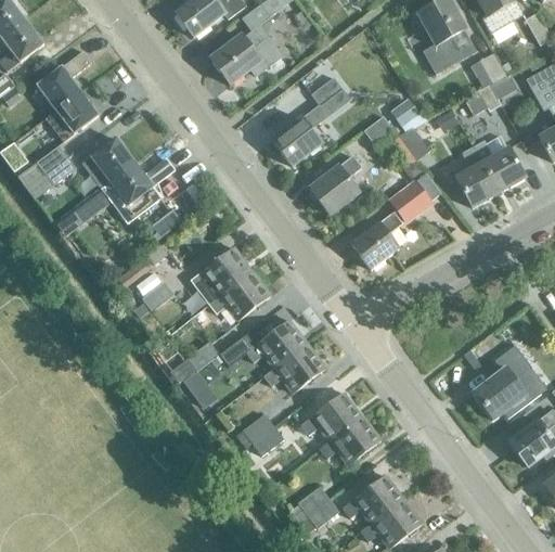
[(0,38),(1,38),(25,20),(10,0),(0,0),(0,38)]
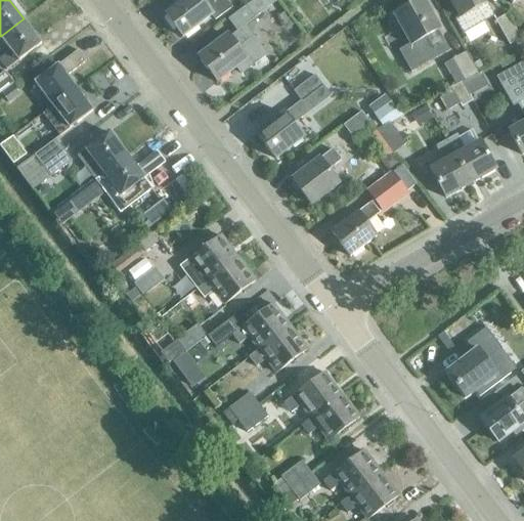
[(179,0),(165,11),(182,34),(211,12),(214,17),(230,5),(226,0),(179,0)]
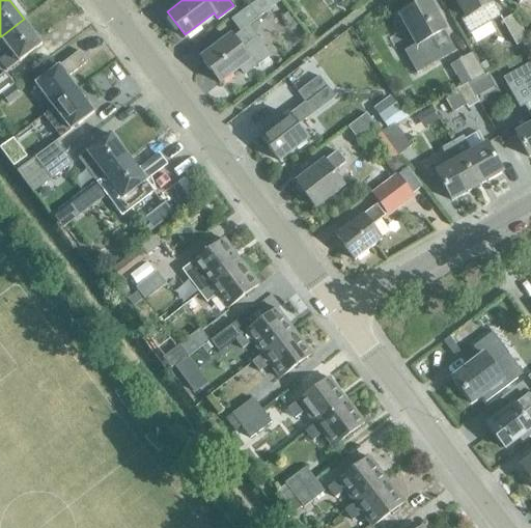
[(250,0),(247,2),(256,15),(276,0),(250,0)]
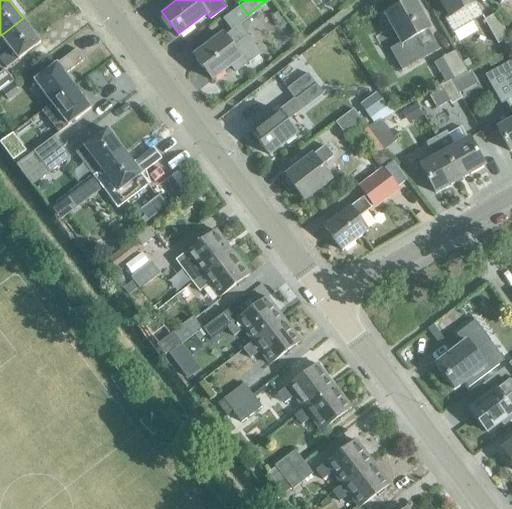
[(440,47),(413,0),(405,0),(384,12),(401,41),(391,47),(402,68),(440,47)]
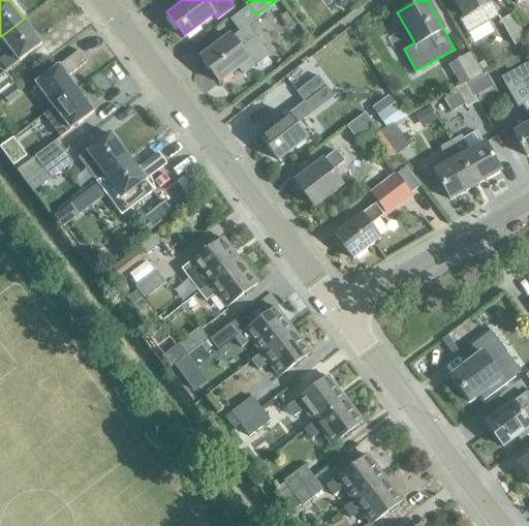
[(456,0),(463,13),(459,17),(466,31),(491,18),(488,13),(496,9),(490,0),(456,0)]
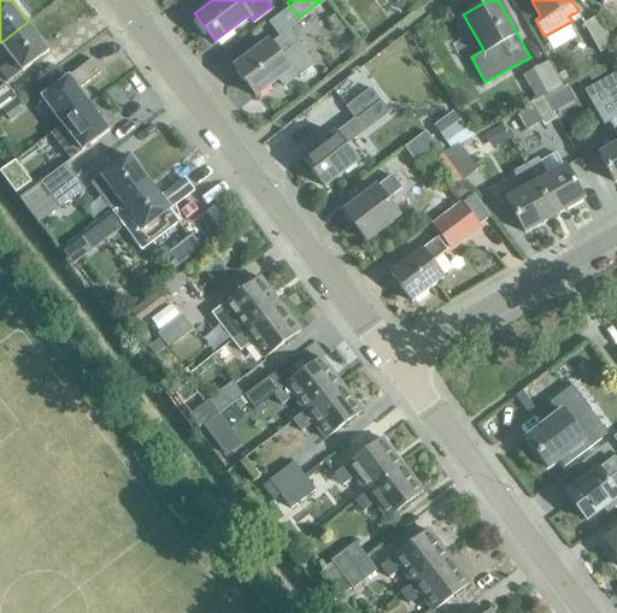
[(612,42),(598,16),(583,23),(599,49),(612,42)]
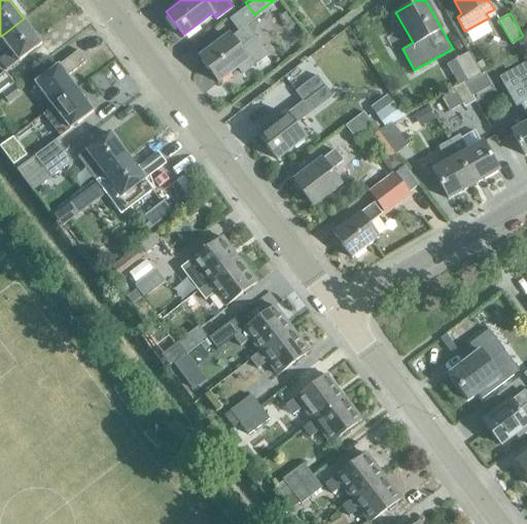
[(1,36),(10,48),(0,57),(0,59),(6,67),(19,59),(41,41),(24,19),(1,36)]
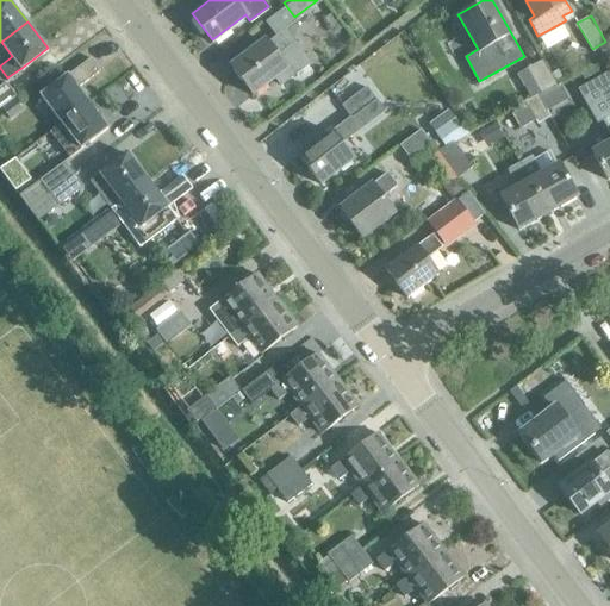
[(262,39),(230,63),(251,92),(274,75),(280,82),(310,60),(294,38),(290,42),(280,30),(263,42),(262,39)]
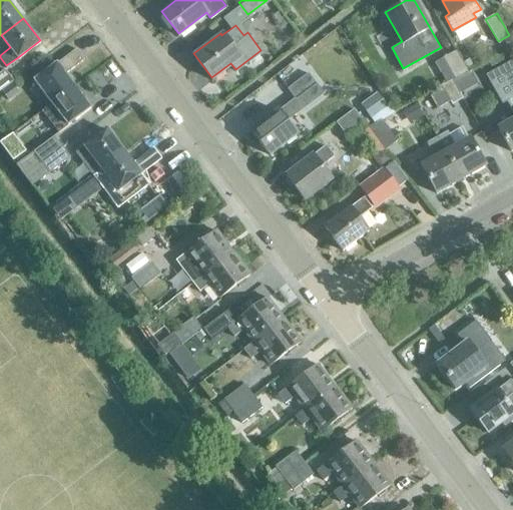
[(34,78),(50,101),(73,83),(65,72),(85,57),(76,46),(34,78)]
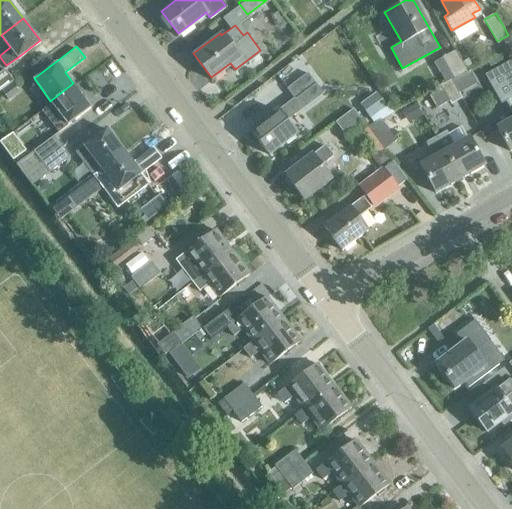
[(453,50),(441,57),(452,77),(464,70),(453,50)]
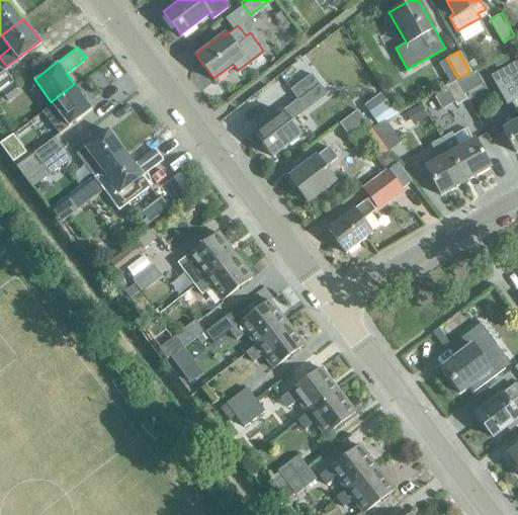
[(507,101),(511,99),(517,111),(517,117),(502,127),(515,151),(517,149),(517,59),(517,58),(491,73),(507,101)]
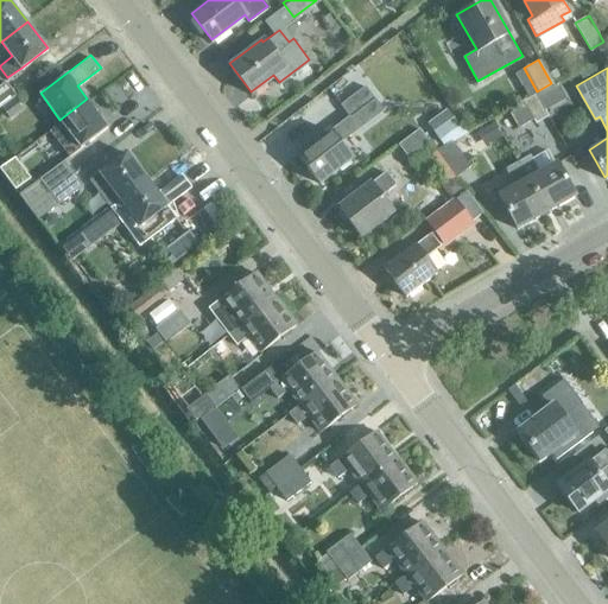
[(4,81),(0,82),(0,102),(13,94),(4,81)]
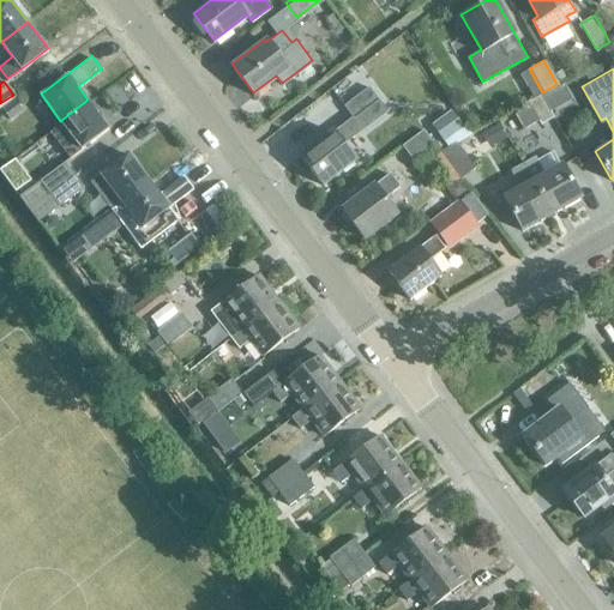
[(351,115),(300,153),(321,182),(354,159),(341,142),(369,120),(363,112),(379,98),(368,84),(343,103),(351,115)]
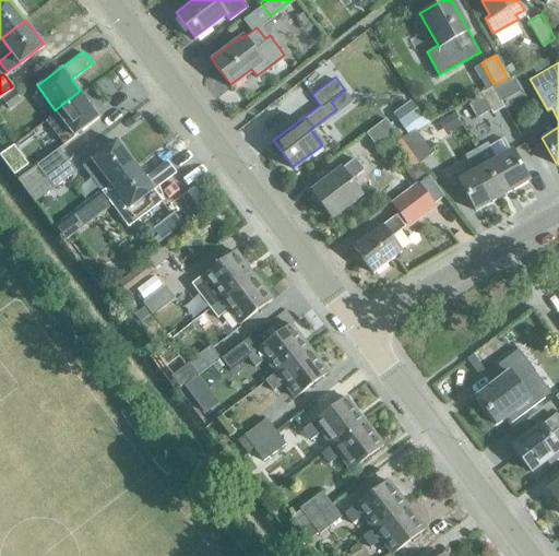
[(491,111),(501,106),(490,86),(480,93),(482,95),(470,103),(476,116),(489,108),(491,111)]
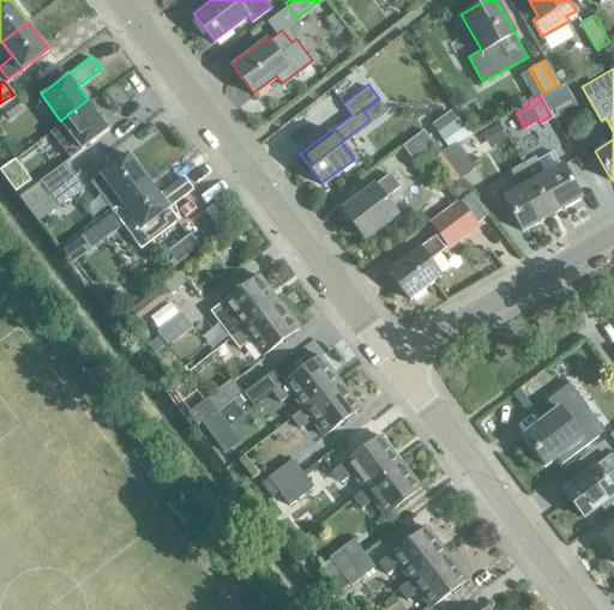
[(108,127),(88,100),(60,121),(72,137),(66,142),(74,152),(108,127)]
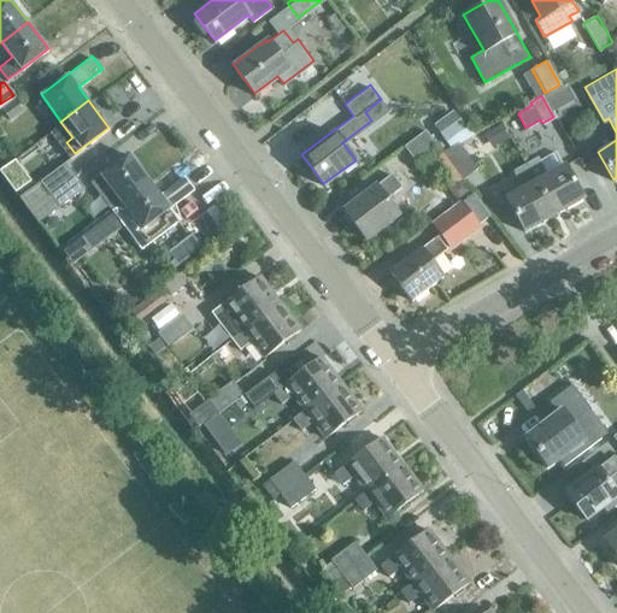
[(444,141),(463,128),(452,111),(432,125),(444,141)]
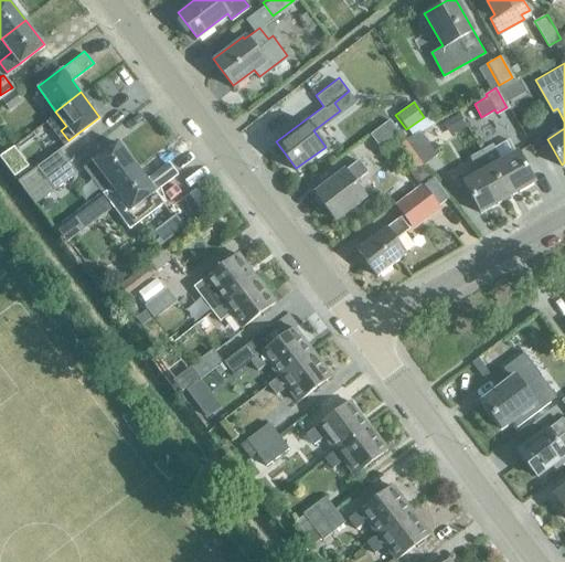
[(466,125),(459,112),(443,120),(450,134),(466,125)]
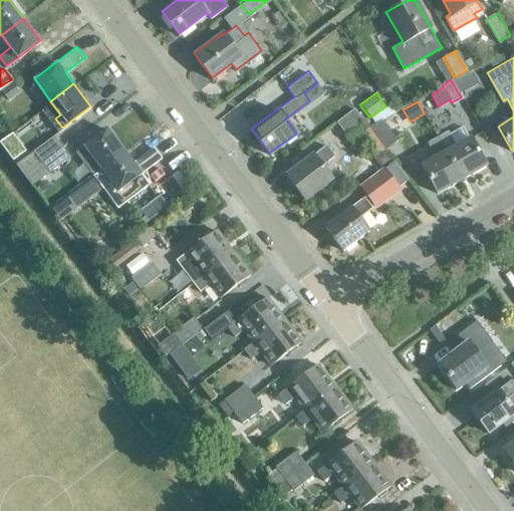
[(361,119),(352,108),(336,120),(345,132),(361,119)]
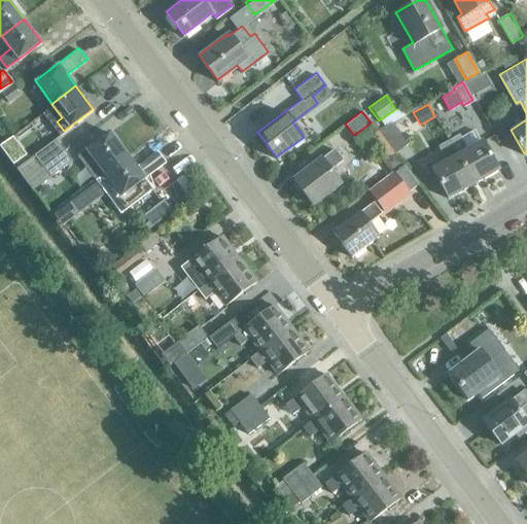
[(394,151),(406,143),(390,121),(379,131),(394,151)]
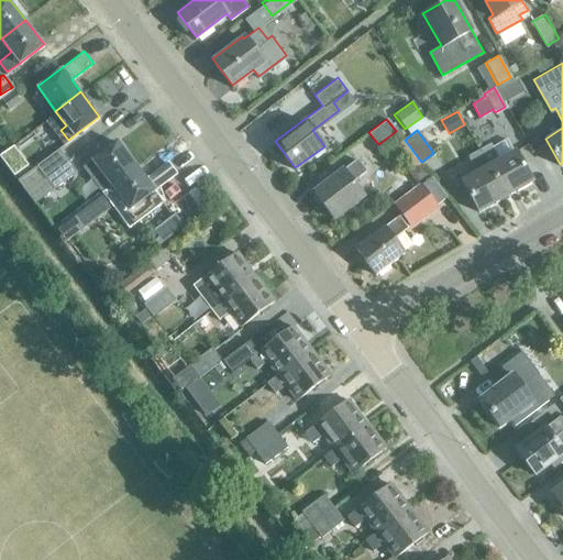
[(488,141),(478,147),(505,195),(531,179),(515,147),(514,149),(507,136),(492,145),(488,141)]
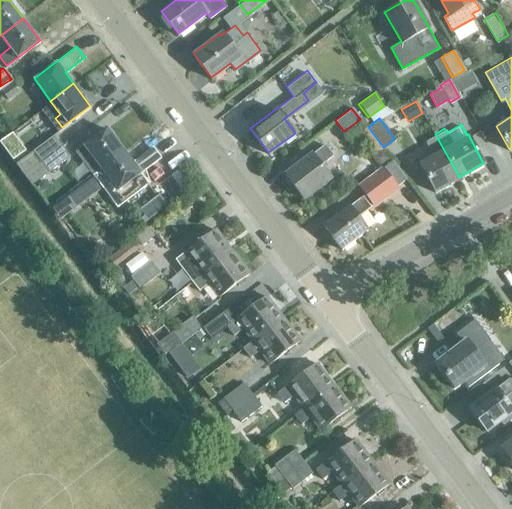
[(123,149),(106,127),(76,150),(93,172),(123,149)]
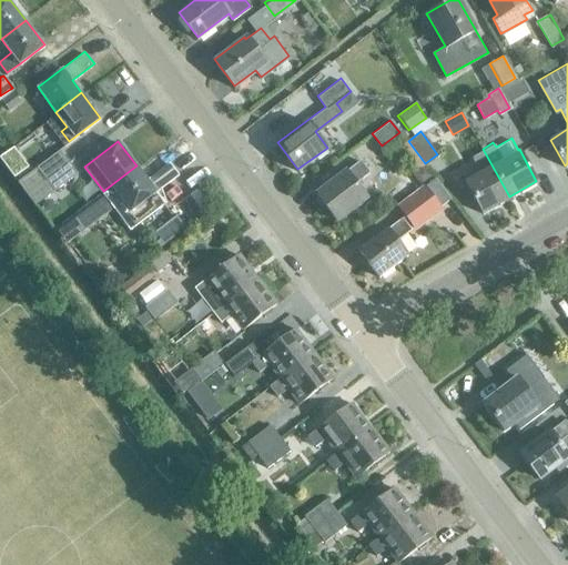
[(69,161),(58,148),(34,165),(31,161),(18,171),(30,189),(44,179),(46,179),(69,161)]
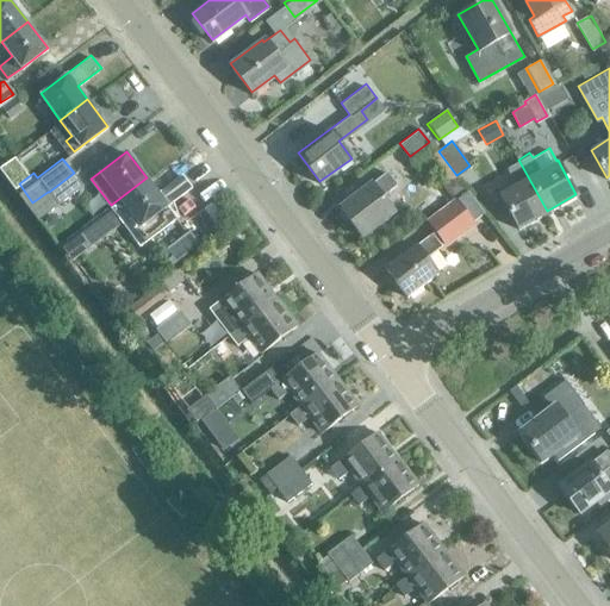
[(516,185),(499,193),(518,226),(547,211),(518,160),(505,167),(514,180),(516,185)]
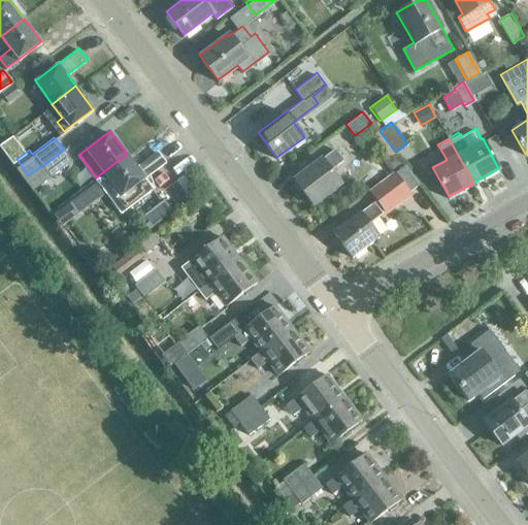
[(334,149),(293,178),(312,204),(341,184),(331,169),(343,160),(334,149)]
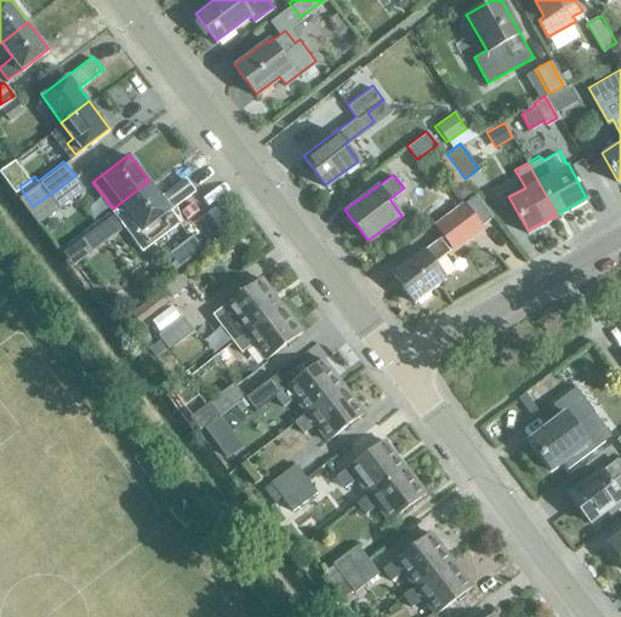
[(50,195),(50,196),(51,198),(40,206),(47,215),(84,187),(75,176),(50,195)]
